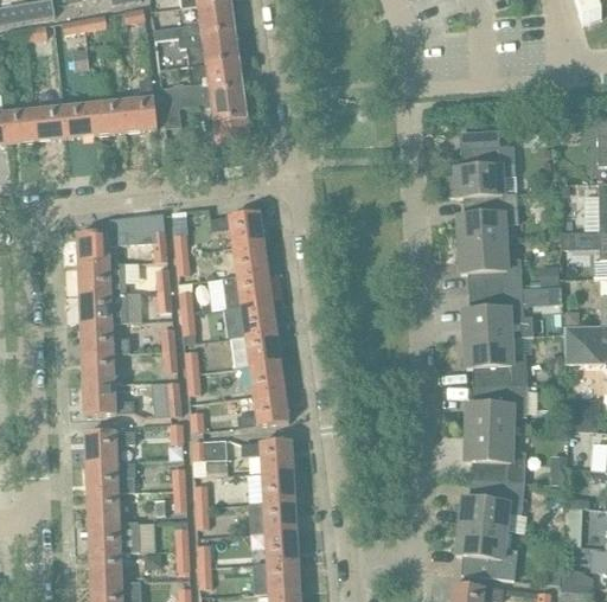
[(38,17),(48,14),(45,0),(40,0),(36,1),(38,17)]
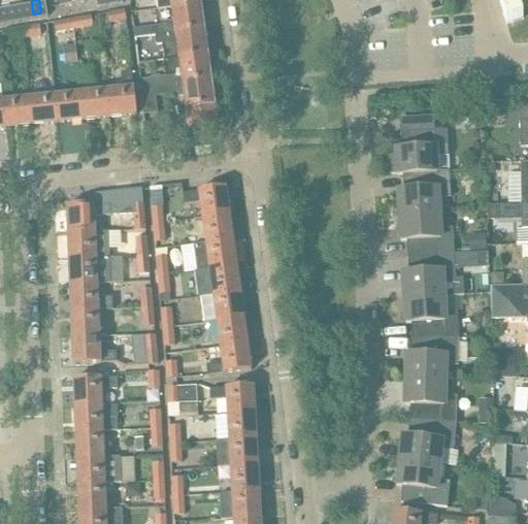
[(50,11),(47,0),(39,0),(41,12),(50,11)]
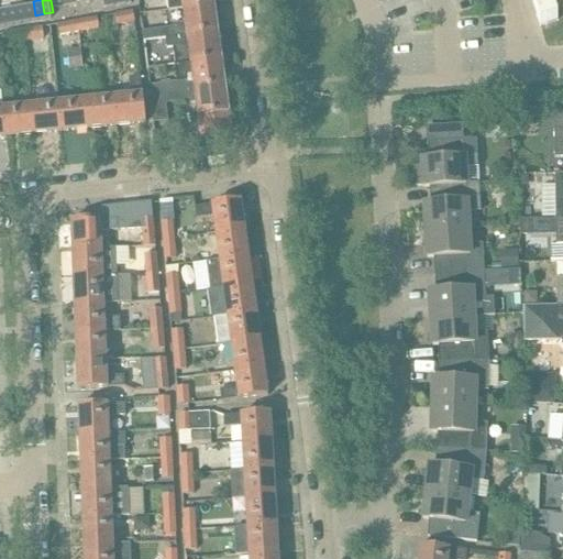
[(173,19),(174,23),(143,26),(144,36),(165,34),(218,28),(213,0),(185,4),(187,18),(173,19)]
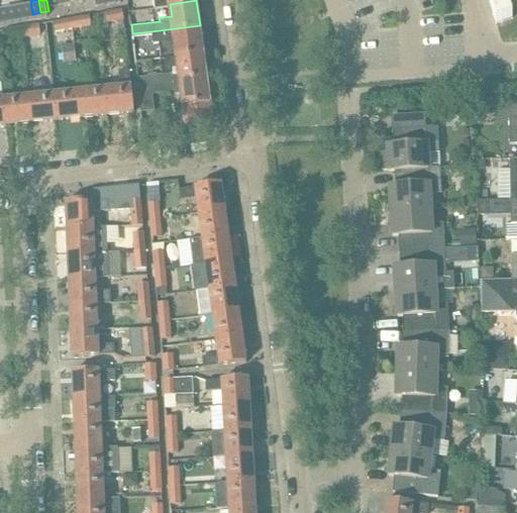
[(489,0),(496,20),(512,15),(509,6),(516,3),(516,0),(489,0)]
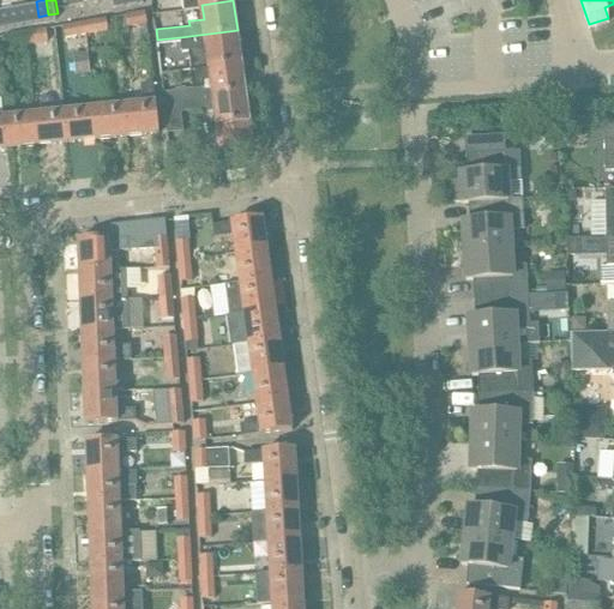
[(29,18),(38,17),(36,1),(26,2),(29,18)]
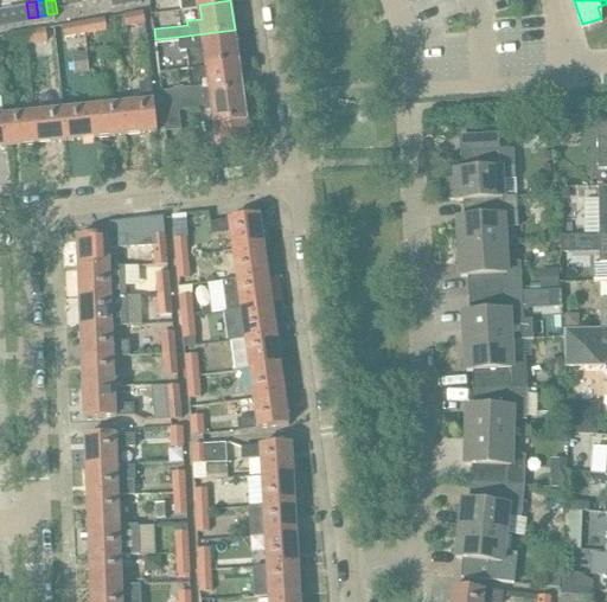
[(29,18),(26,2),(17,5),(19,20),(29,18)]
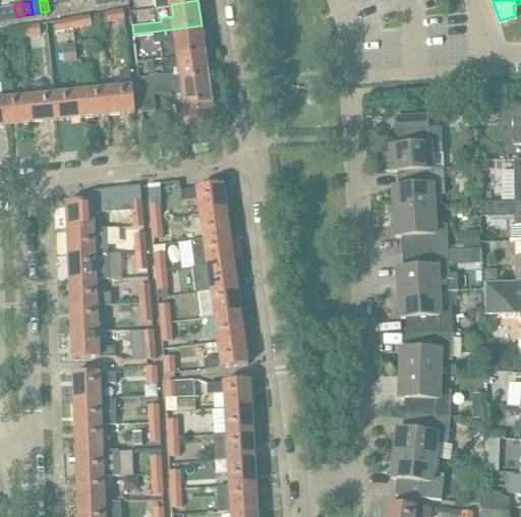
[(16,17),(14,4),(6,5),(8,18),(16,17)]
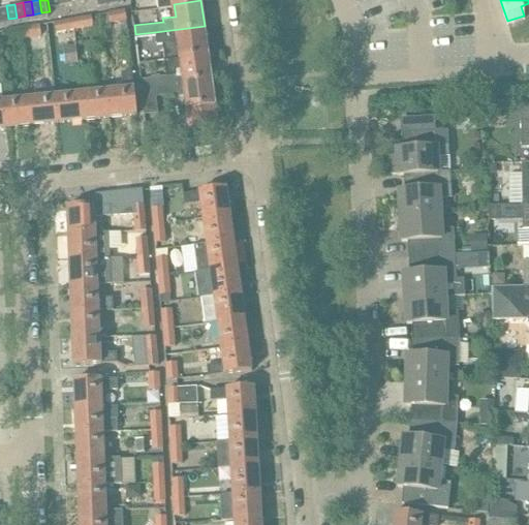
[(0,17),(0,21),(8,19),(6,5),(0,6),(0,17)]
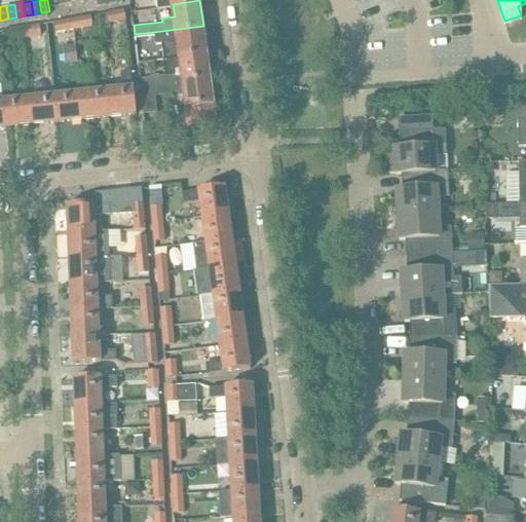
[(99,10),(102,26),(110,25),(110,21),(125,17),(125,15),(124,6),(99,10)]
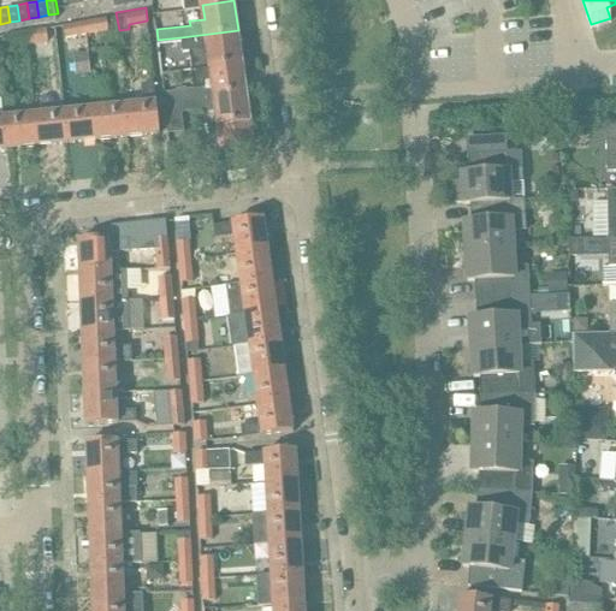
[(106,15),(86,17),(87,31),(108,28),(106,15)]
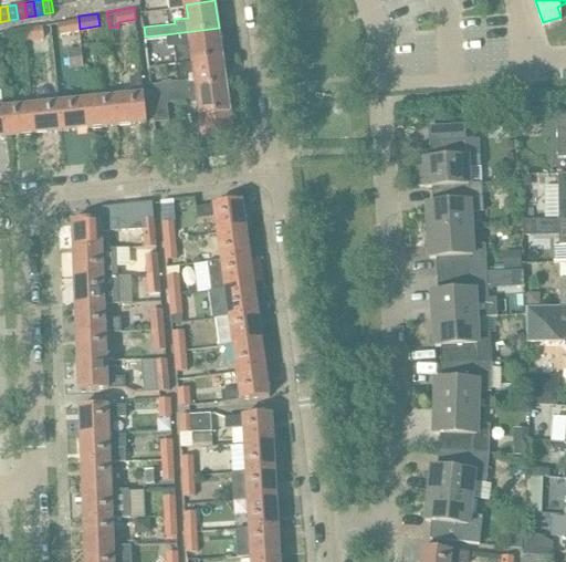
[(80,29),(79,16),(58,20),(60,32),(80,29)]
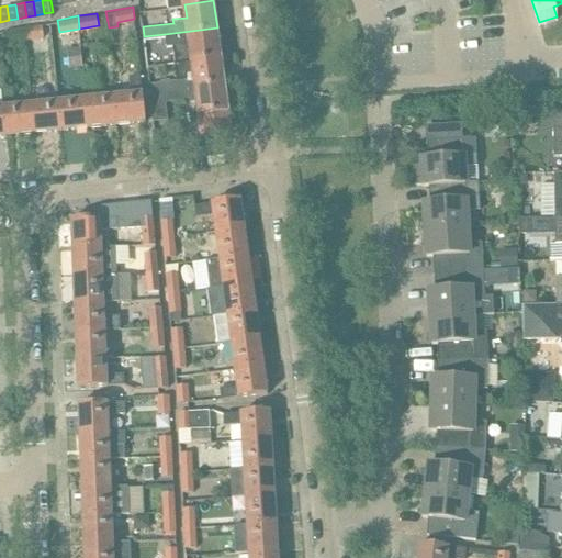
[(41,22),(23,25),(24,37),(43,34),(41,22)]
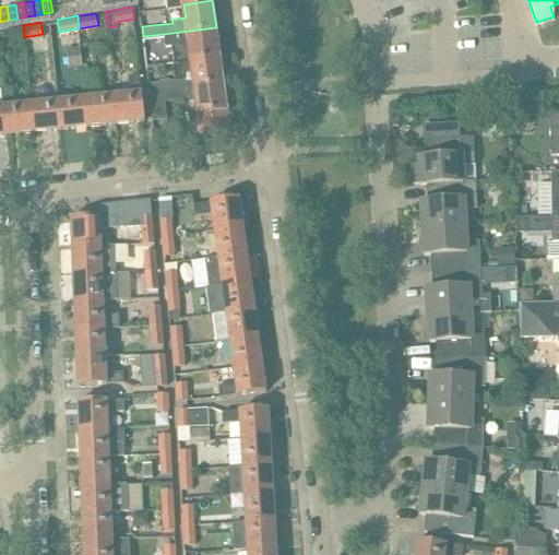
[(4,40),(24,37),(23,25),(2,28),(4,40)]
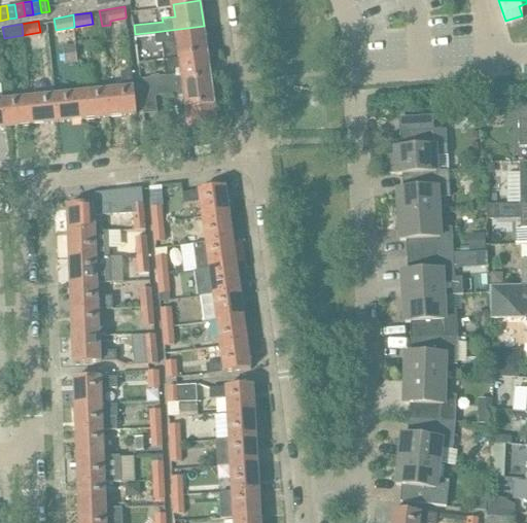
[(154,32),(155,41),(161,40),(163,56),(207,50),(204,26),(154,32)]
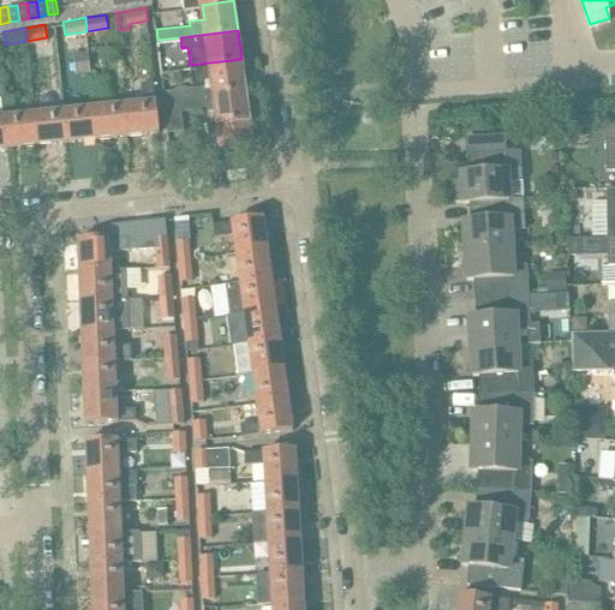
[(77,49),(78,71),(89,70),(88,48),(77,49)]
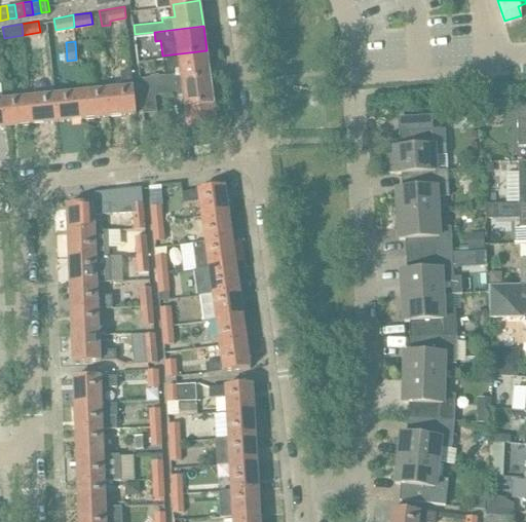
[(164,72),(139,76),(140,84),(211,76),(207,50),(162,56),(164,72)]
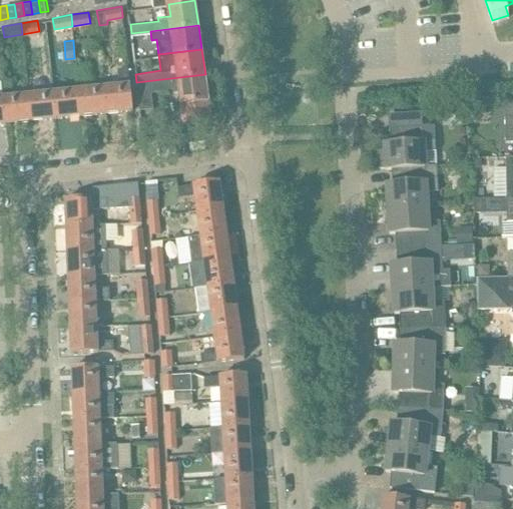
[(104,85),(106,111),(132,108),(128,66),(118,67),(120,83),(104,85)]
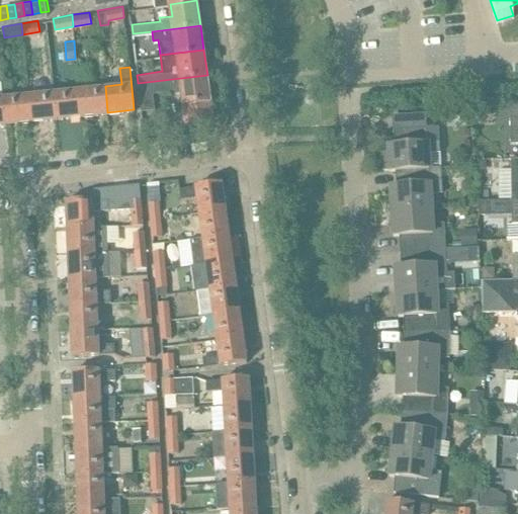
[(207,75),(138,83),(140,99),(141,109),(156,107),(154,90),(175,88),(175,91),(180,90),(182,103),(184,119),(198,117),(199,120),(212,118),(207,75)]
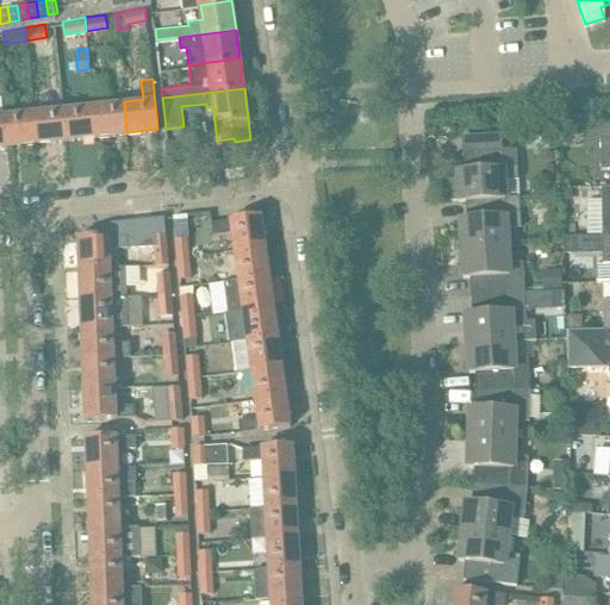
[(93,105),(97,135),(126,132),(124,101),(93,105)]
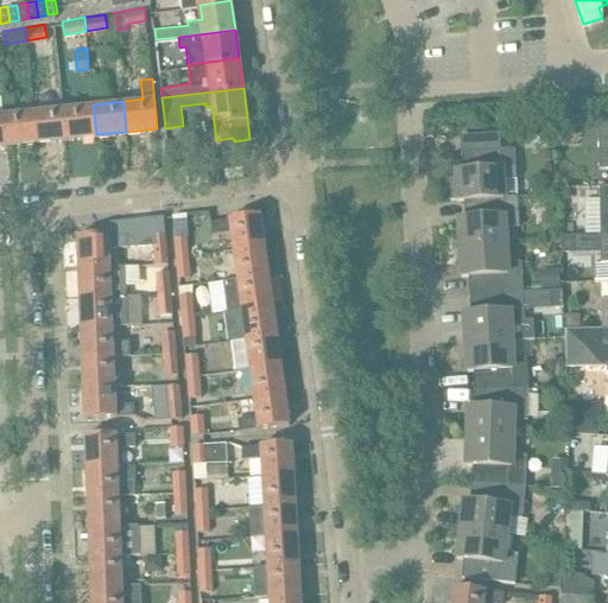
[(63,107),(67,138),(96,134),(93,105),(63,107)]
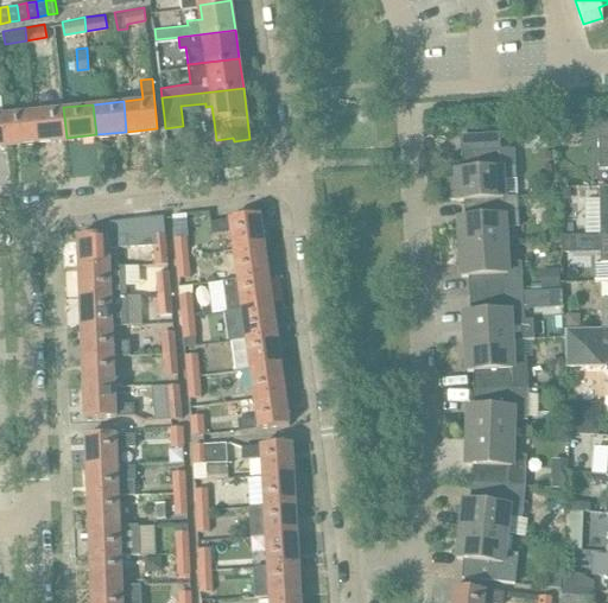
[(37,140),(67,138),(63,107),(33,110),(37,140)]
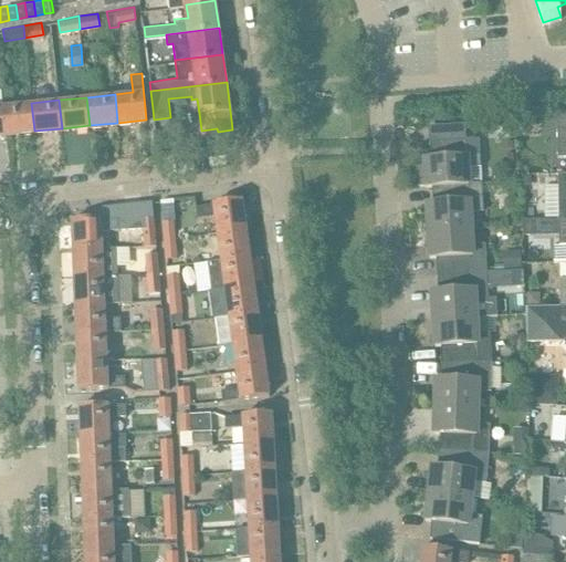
[(34,131),(31,103),(3,105),(6,134),(34,131)]
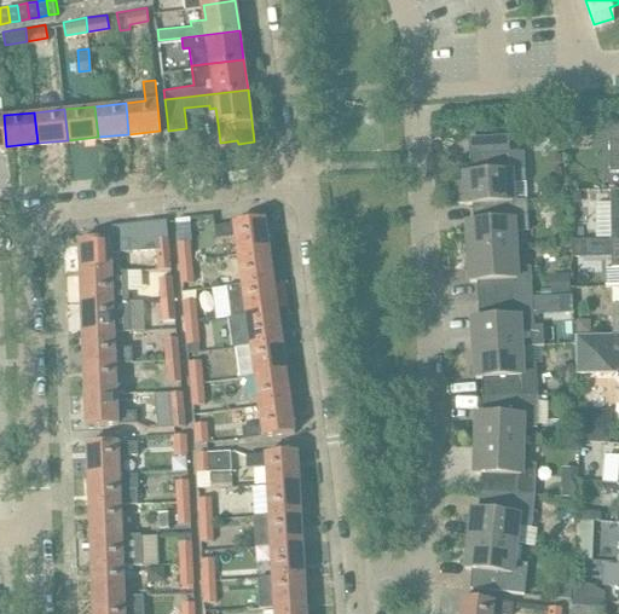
[(585,129),(585,114),(567,114),(567,131),(585,129)]
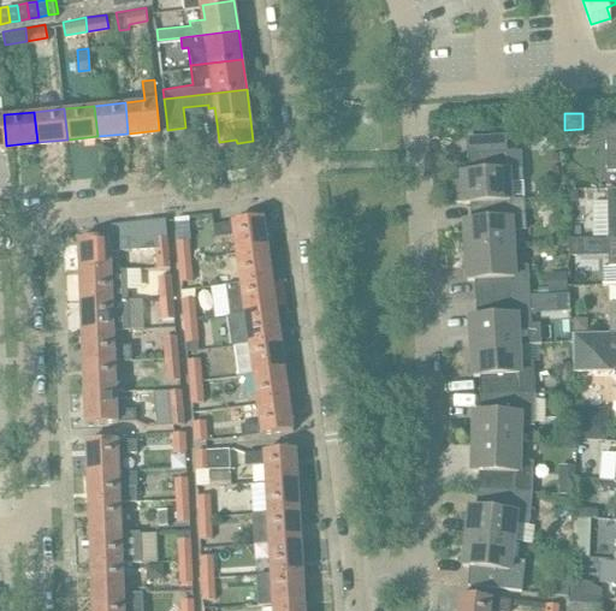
[(197,144),(187,146),(188,161),(199,160),(197,144)]
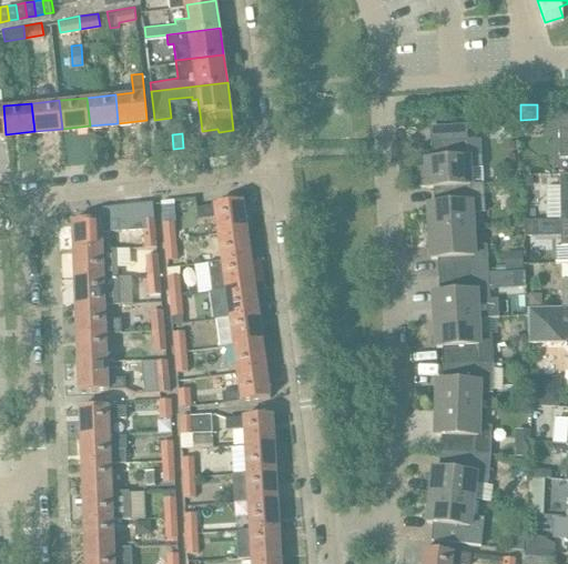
[(484,181),(480,137),(430,139),(432,157),(426,157),(427,184),(484,181)]
